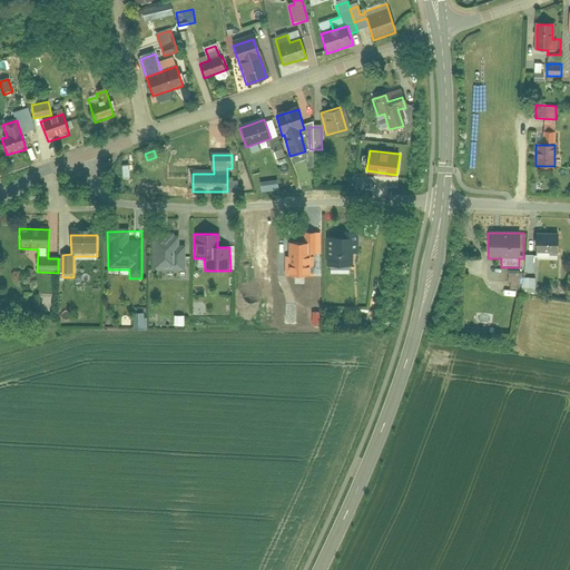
[(561,236),(534,236),(534,255),(560,256),(561,236)]
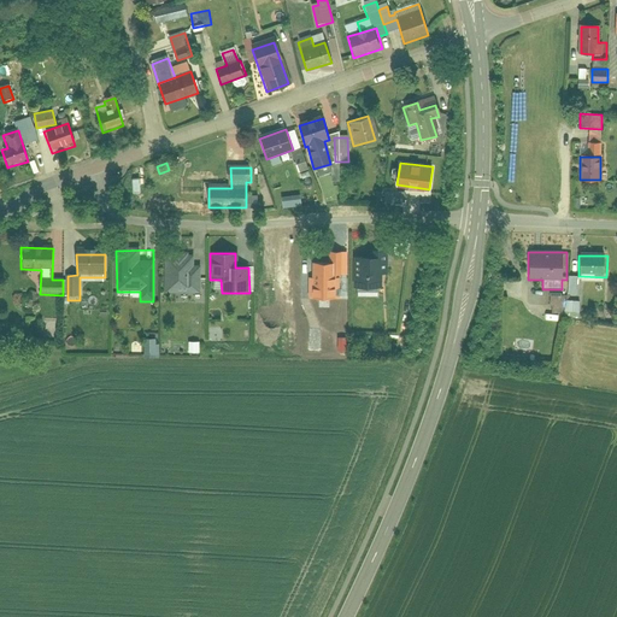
[(380,257),(354,257),(354,289),(380,289),(380,257)]
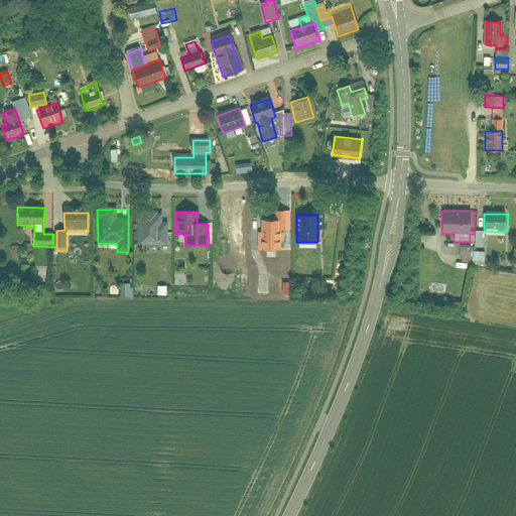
[(160,216),(138,216),(138,247),(167,247),(167,225),(160,225),(160,216)]
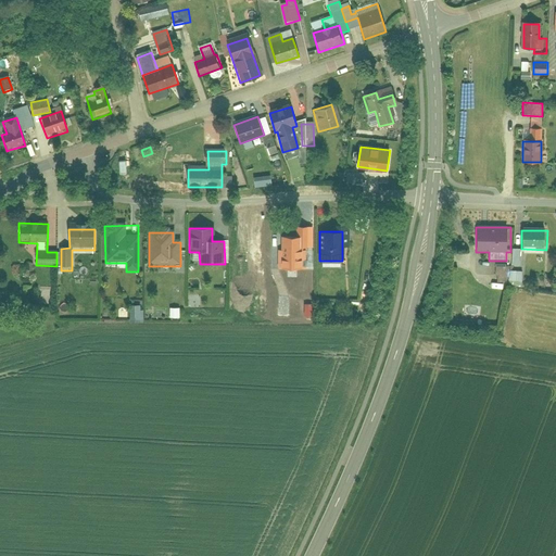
[(510,287),(522,287),(522,254),(510,254),(510,287)]
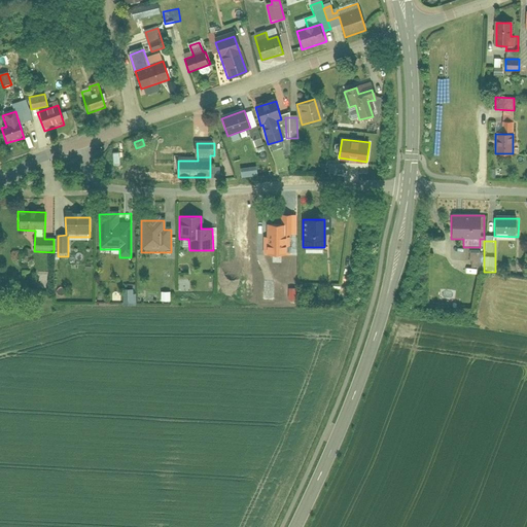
[(472,251),(471,272),(481,272),(482,251),(472,251)]
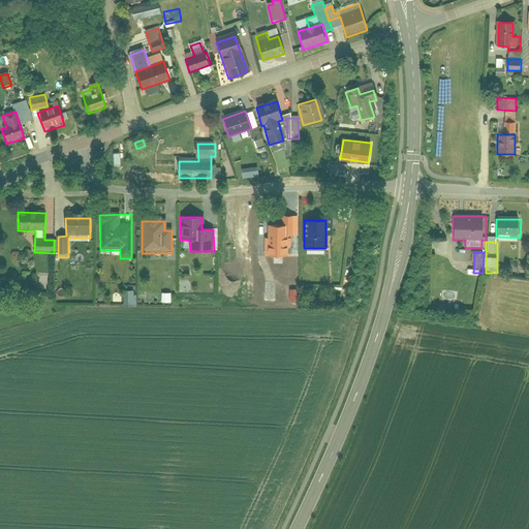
[(133,293),(123,293),(123,307),(134,307),(133,293)]
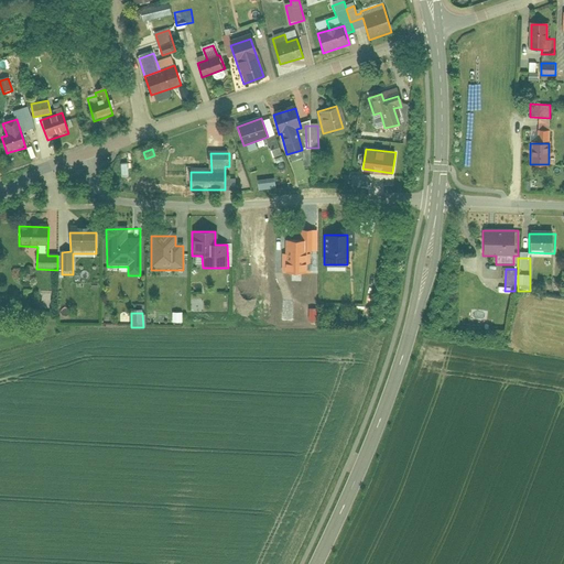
[(181,315),(172,315),(173,324),(182,324),(181,315)]
